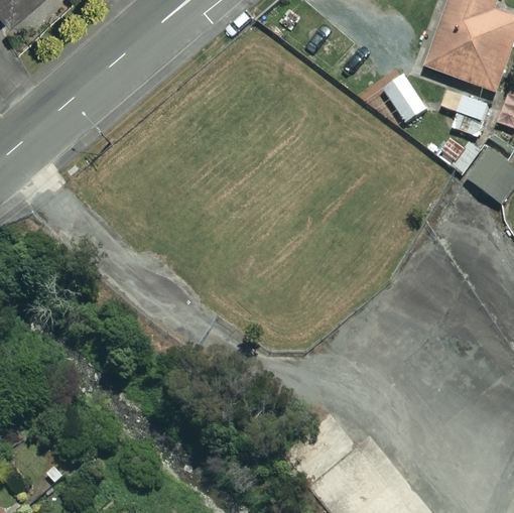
[(0,16),(1,17),(21,0),(0,0),(0,16)]
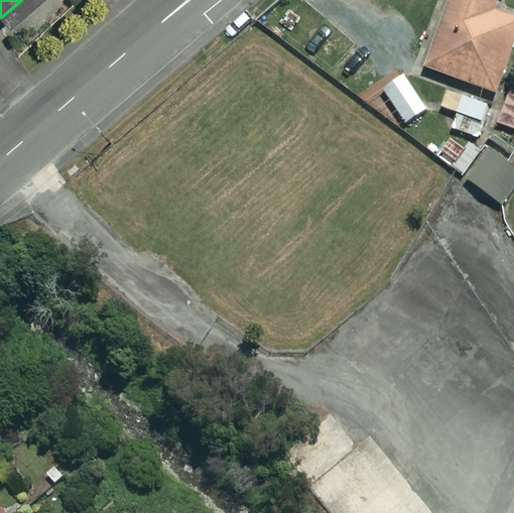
[(447,0),(423,66),(496,93),(513,41),(513,14),(493,7),(496,0),(447,0)]
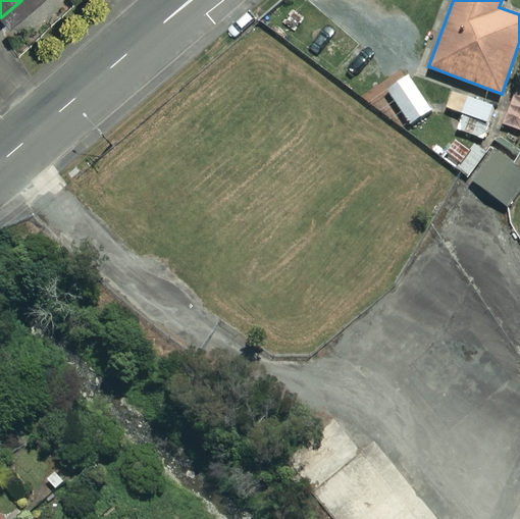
[(431,109),(406,73),(385,88),(410,123),(431,109)]
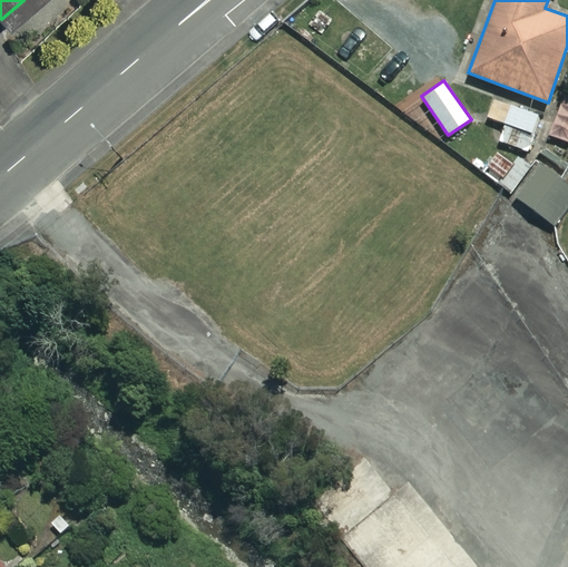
[(542,113),(495,95),(487,117),(506,125),(499,140),(528,152),(542,113)]
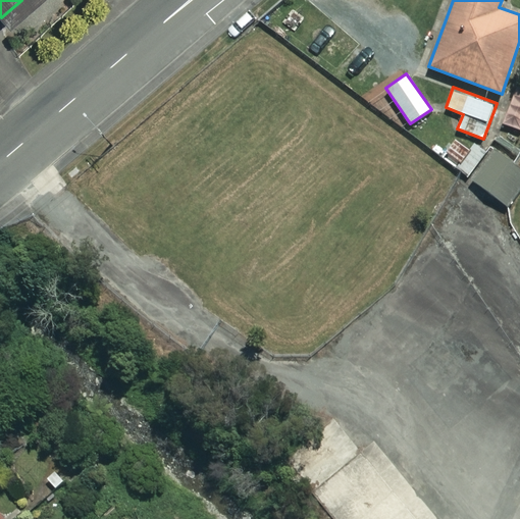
[(519,183),(519,169),(491,149),(469,179),(505,204),(519,183)]
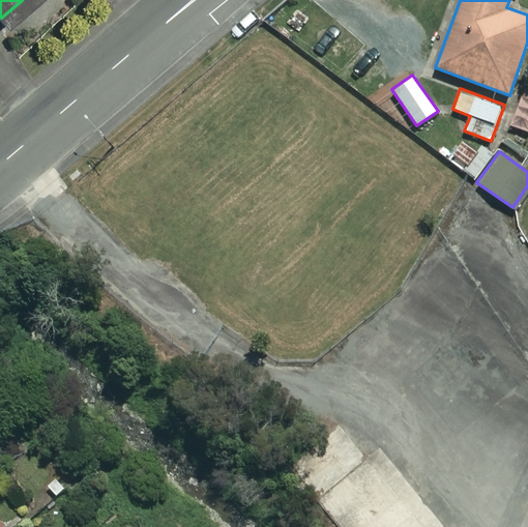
[(524,364),(501,334),(457,368),(479,399),(524,364)]
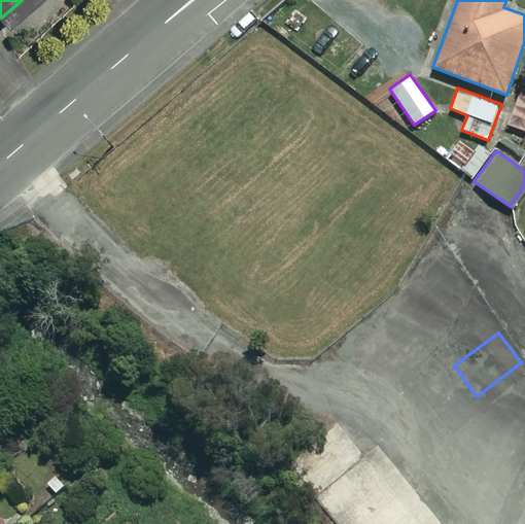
[(418,496),(449,470),(412,427),(381,453),(418,496)]
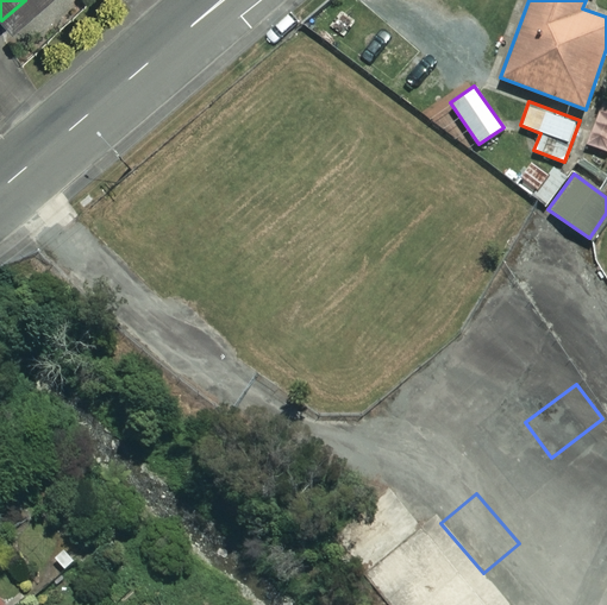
[(519,543),(483,573),(509,604),(545,604),(559,593),(519,543)]
